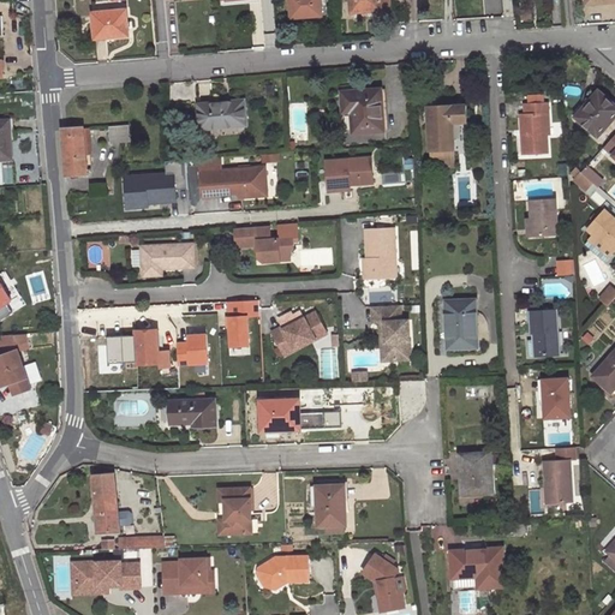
[(323,16),(321,0),(290,0),(292,18),(304,16),(305,18),(323,16)]
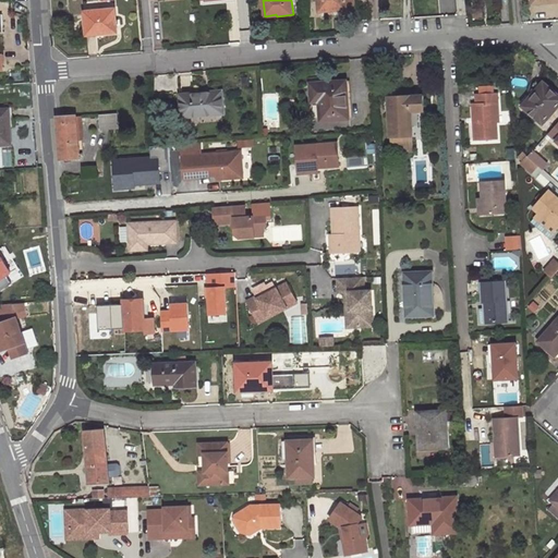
[(318,0),(320,12),(336,11),(336,9),(347,8),(347,5),(358,4),(358,0),(318,0)]
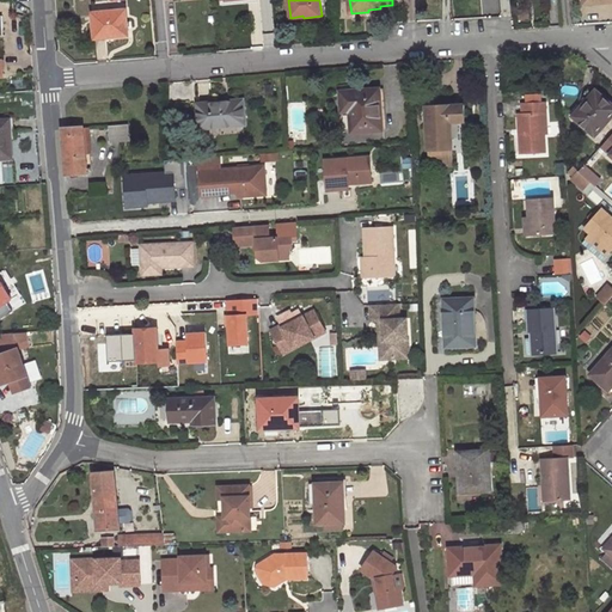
[(129,37),(127,11),(93,13),(96,38),(108,37),(108,38),(129,37)]
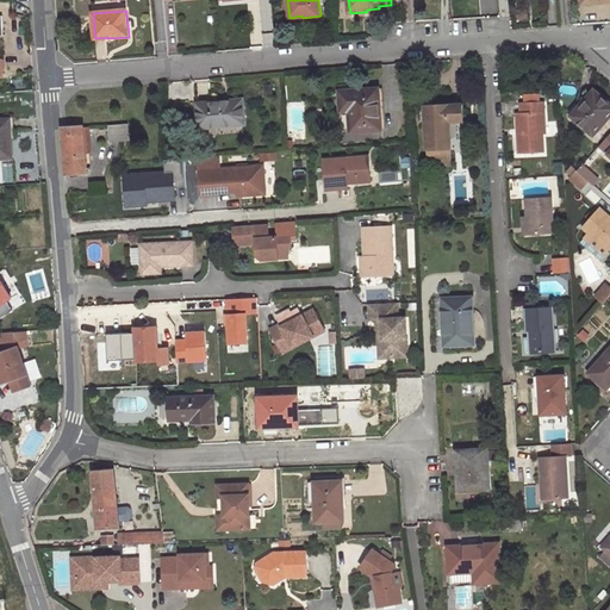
[(379,88),(341,91),(342,105),(349,104),(352,132),(383,129),(379,88)]
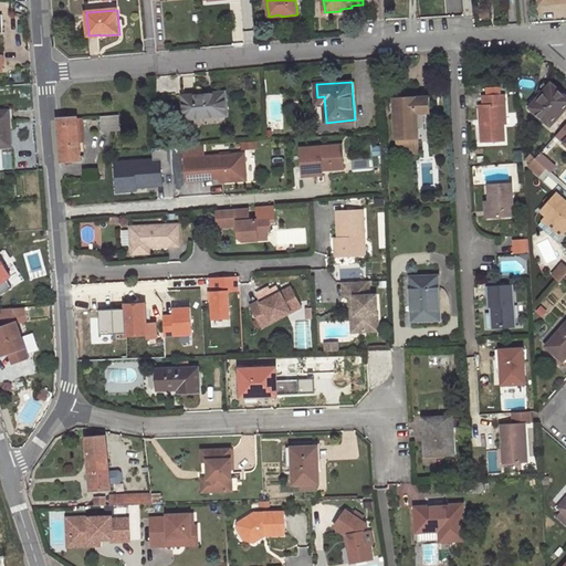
[(531,107),(552,125),(565,107),(565,95),(552,83),(551,84),(544,83),(542,84),(541,85),(540,87),(538,98),(531,107)]
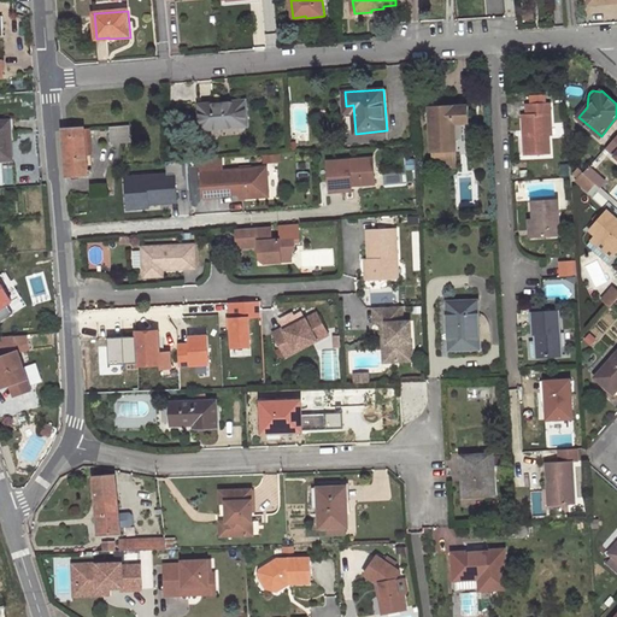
[(246,100),(200,104),(201,129),(247,125),(246,100)]
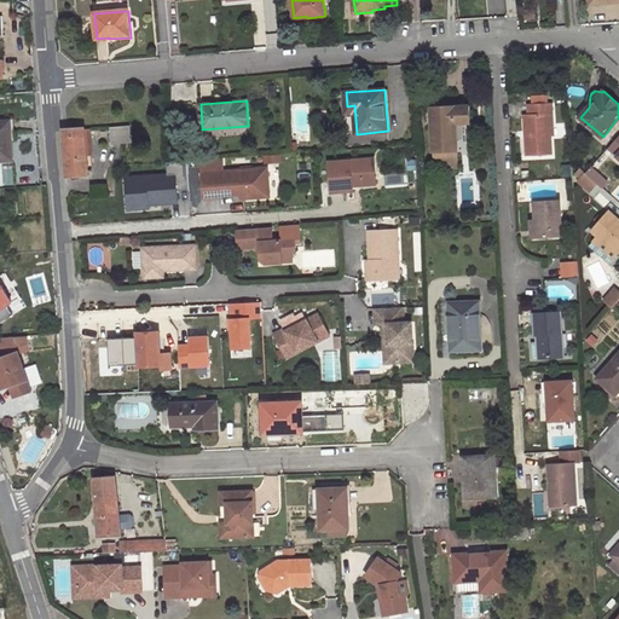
[(530,115),(525,116),(527,156),(551,155),(550,134),(549,115),(553,115),(551,103),(528,105),(530,115)]
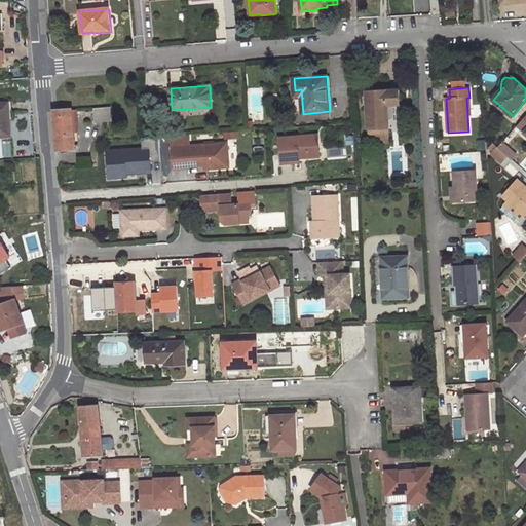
[(367,91),(368,128),(369,144),(390,143),(389,127),(389,105),(401,105),(400,90),(367,91)]
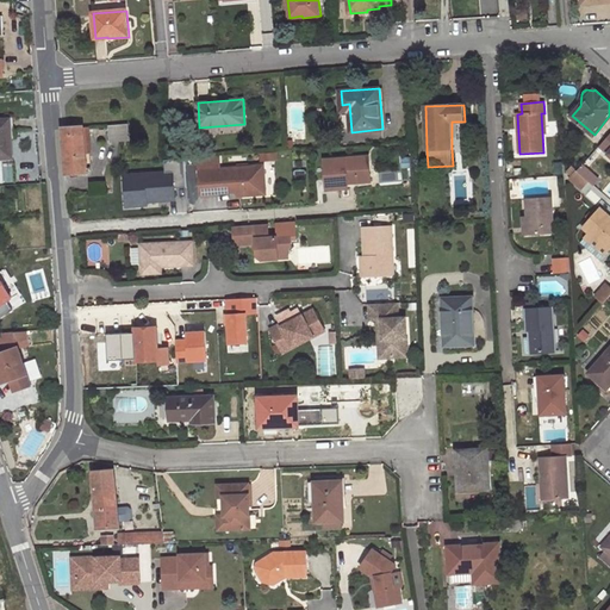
[(6,119),(0,119),(0,159),(13,159),(11,132),(7,134),(6,119)]
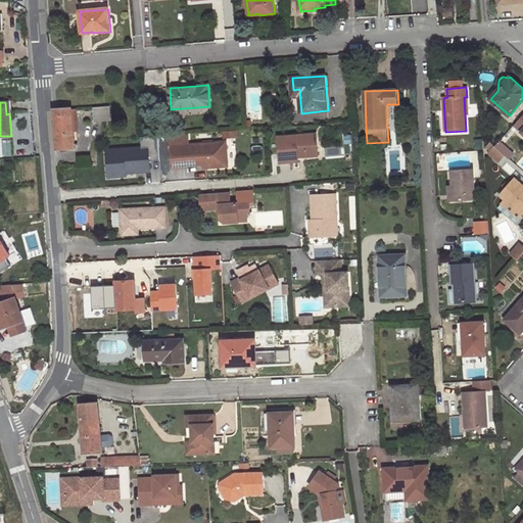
[(94,108),(95,122),(111,121),(110,106),(94,108)]
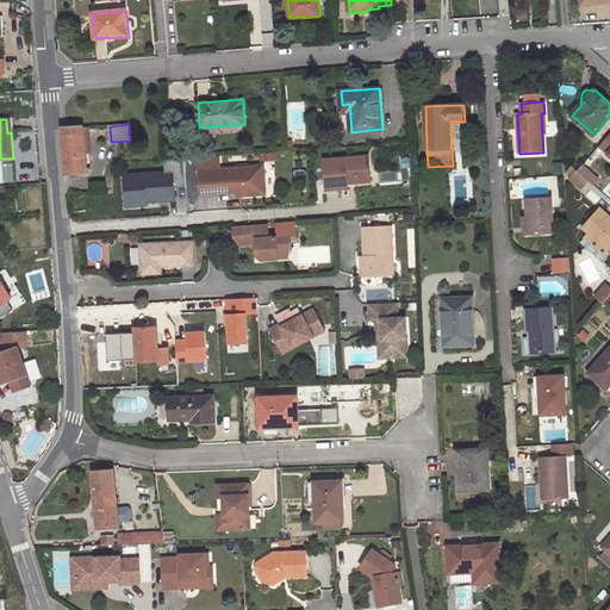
[(67,175),(88,173),(85,128),(85,126),(62,128),(67,175)]
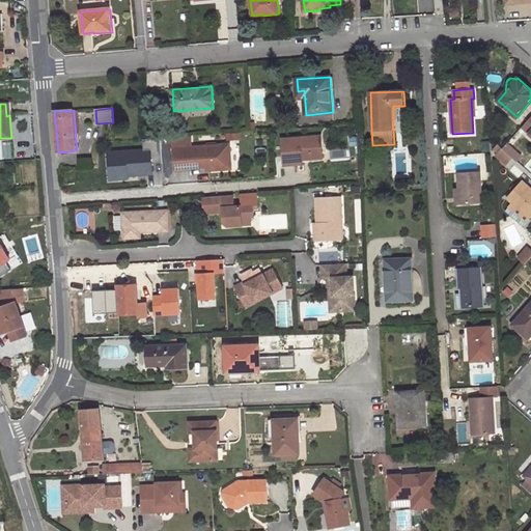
[(283,139),(285,166),(304,164),(303,160),(324,159),(322,136),(283,139)]
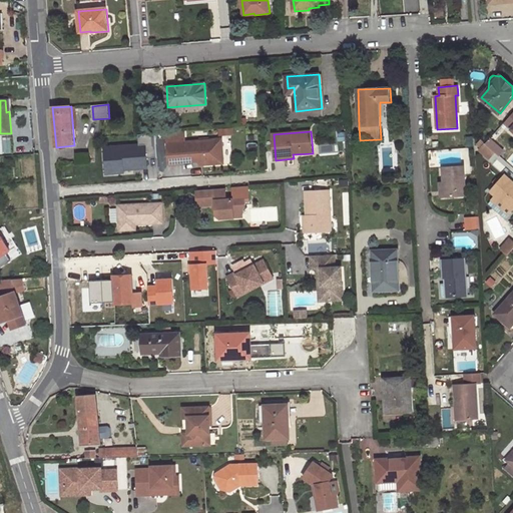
[(139,144),(104,147),(106,174),(129,172),(129,169),(147,168),(147,158),(157,158),(155,133),(138,134),(139,144)]
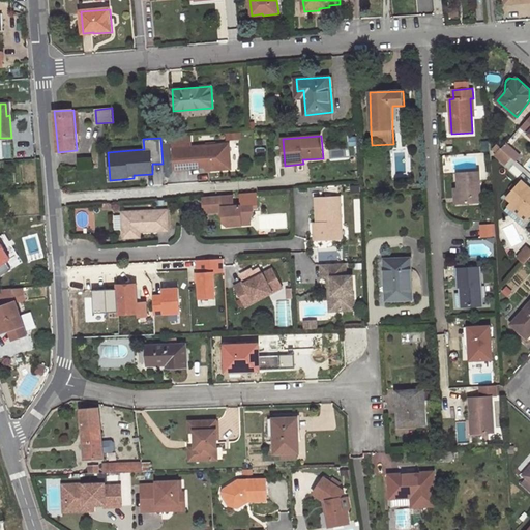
[(229,144),(173,148),(175,169),(210,166),(211,170),(231,169),(229,144)]
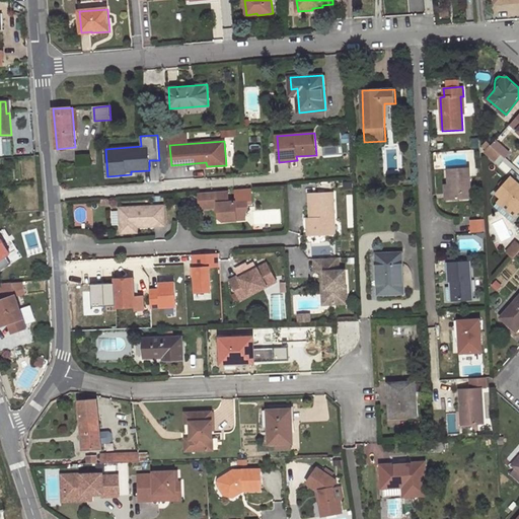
[(492,145),(502,154),(506,149),(496,141),(492,145)]
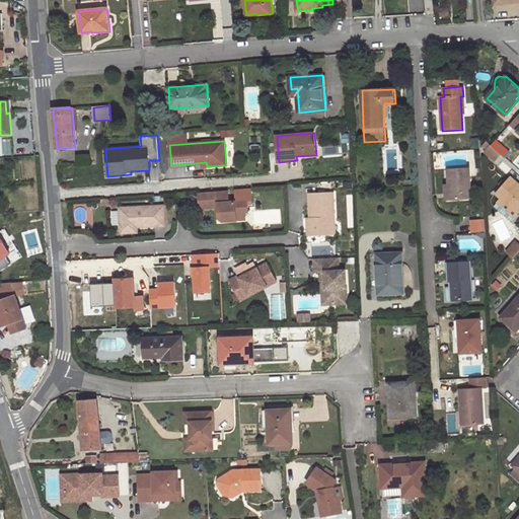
[(469,168),(448,169),(449,186),(450,200),(471,199),(469,168)]
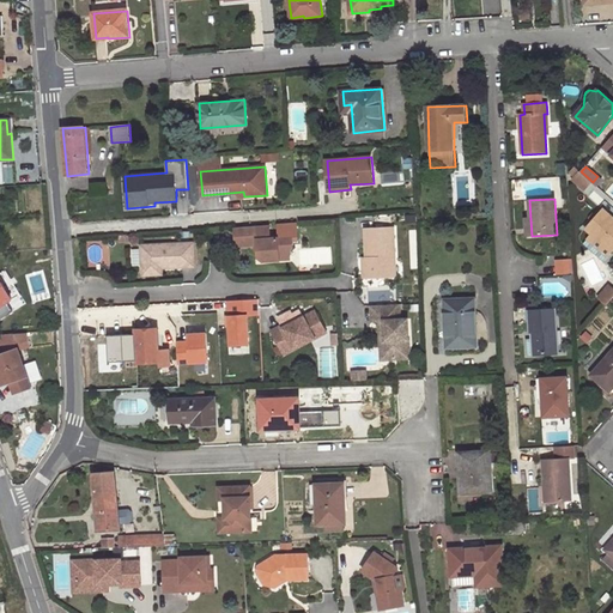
[(612,217),(604,208),(586,228),(593,234),(588,240),(607,256),(612,250),(612,252),(612,250),(612,217)]
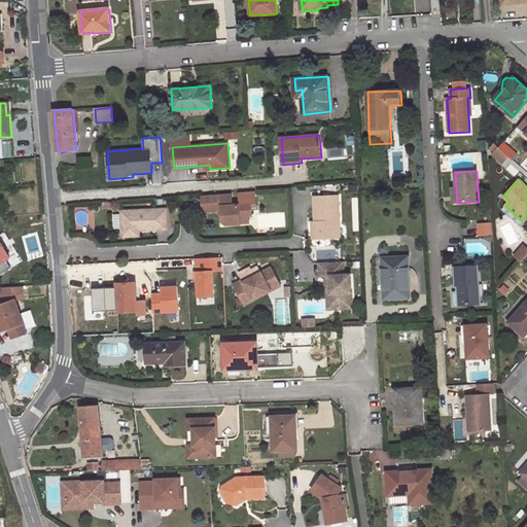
[(221,195),(203,196),(204,211),(221,210),(222,220),(226,224),(241,223),(241,216),(249,216),(252,212),(252,207),(248,204),(233,205),(233,197),(221,198),(221,195)]
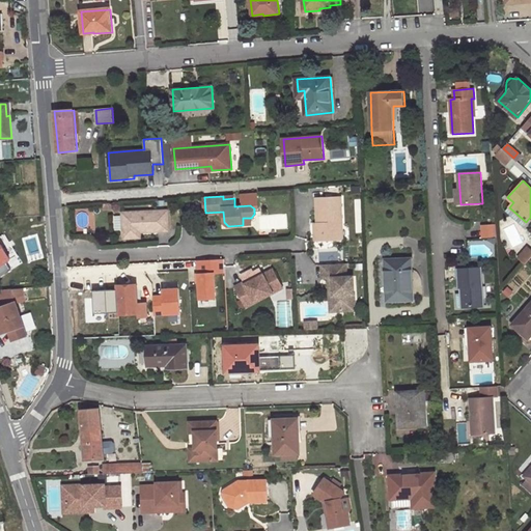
[(341,197),(316,198),(318,224),(315,224),(316,242),(340,240),(339,216),(342,216),(341,197)]
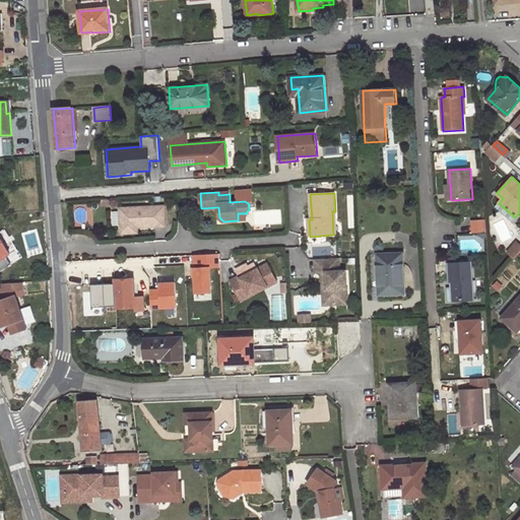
[(165,206),(121,208),(121,228),(137,228),(166,225),(165,206)]
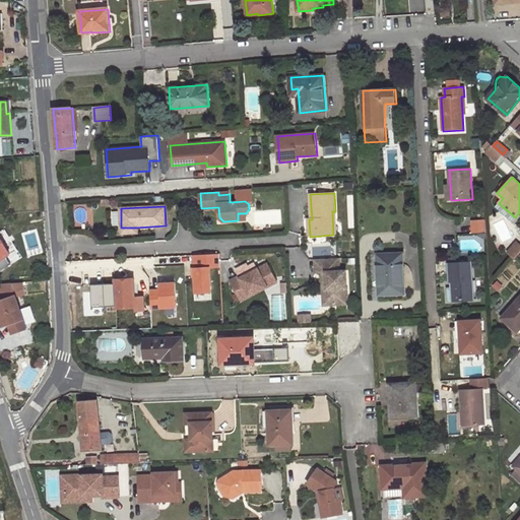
[(486,231),(485,218),(471,219),(471,232),(486,231)]
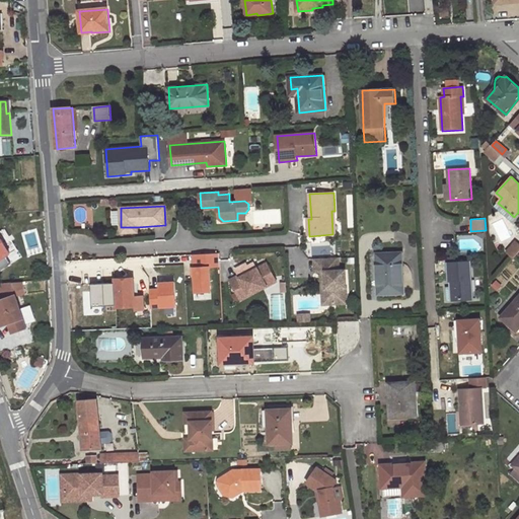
[(0,236),(0,258),(10,252),(0,236)]
